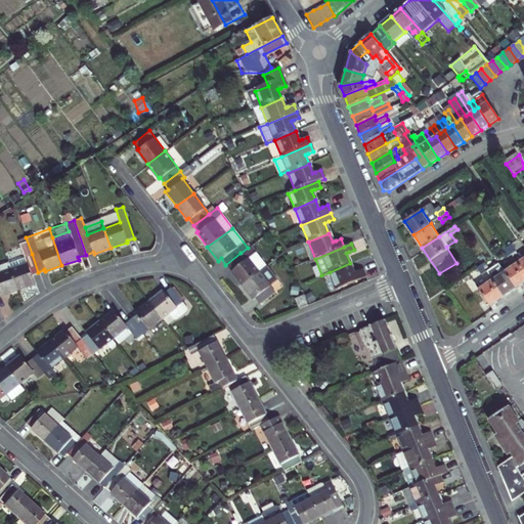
[(507,248),(512,255),(517,252),(512,245),(507,248)]
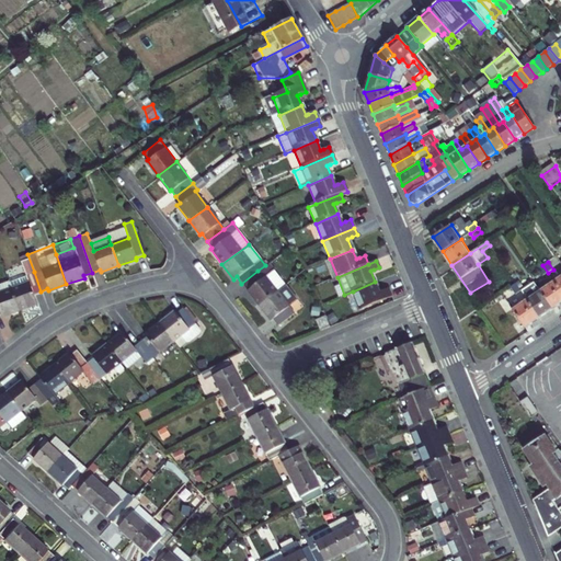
[(244,292),(255,306),(274,293),(283,286),(266,265),(265,265),(258,271),(241,284),(247,289),(244,292)]
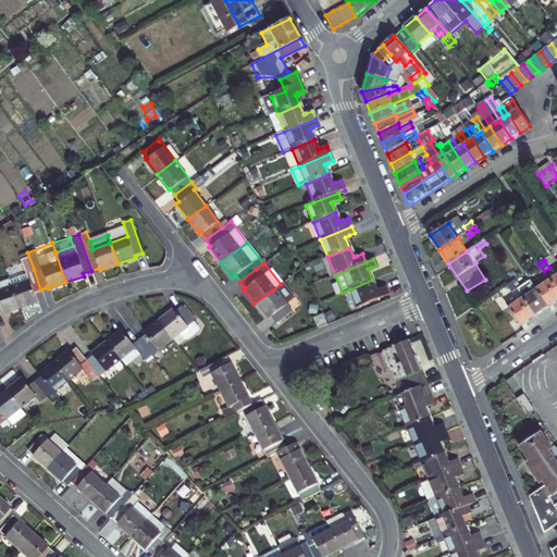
[(540,274),(544,271),(539,263),(534,267),(540,274)]
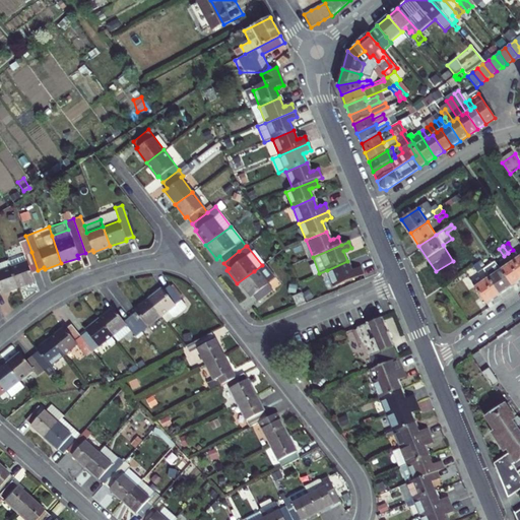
[(26,263),(11,268),(18,288),(35,283),(30,272),(38,270),(31,252),(24,254),(26,263)]
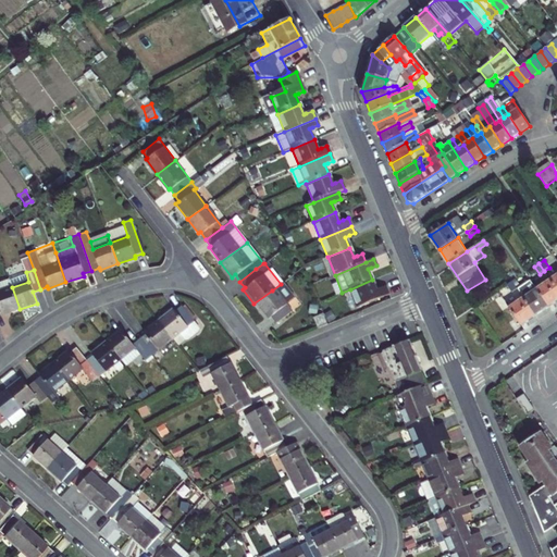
[(9,279),(12,287),(28,282),(26,272),(9,279)]
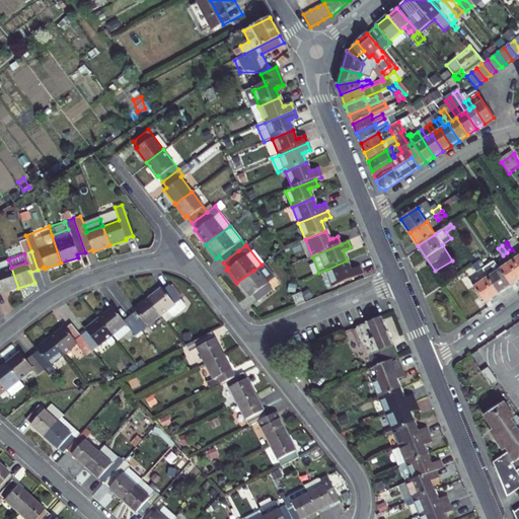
[(312,256),(307,257),(314,275),(318,273),(312,256)]
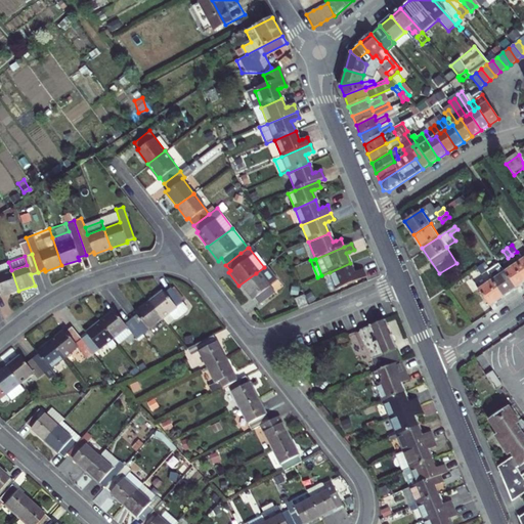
[(350,263),(330,272),(335,287),(364,274),(361,268),(356,270),(354,271),(350,263)]
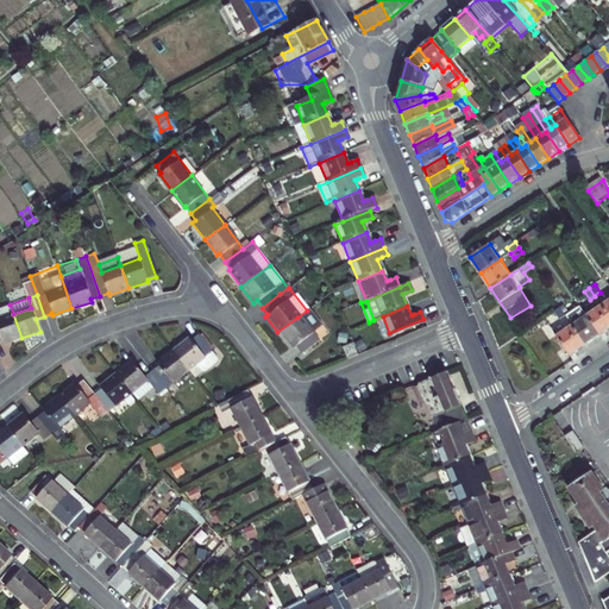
[(560,309),(565,318),(571,314),(565,306),(560,309)]
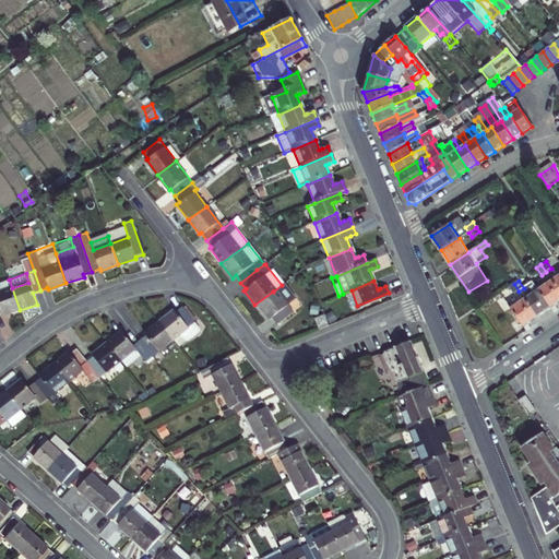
[(550,308),(558,301),(558,290),(551,281),(538,290),(550,308)]
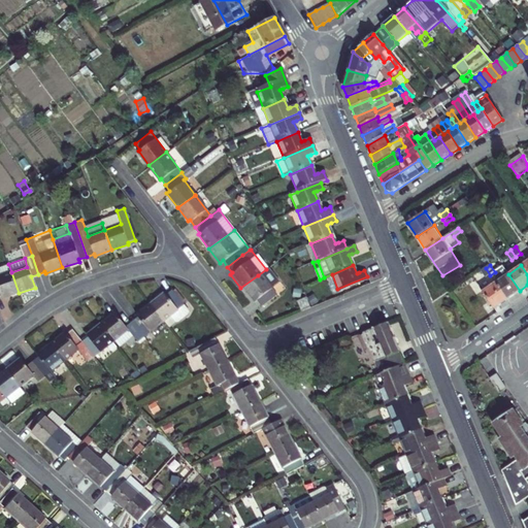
[(507,300),(520,291),(508,274),(503,267),(495,272),(500,281),(496,284),(507,300)]
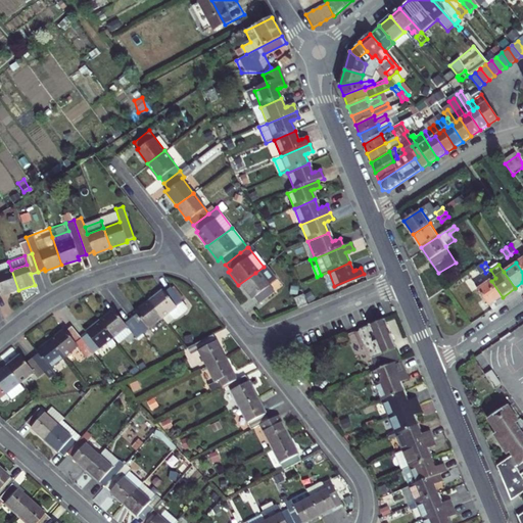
[(485,273),(481,266),(477,269),(481,276),(485,273)]
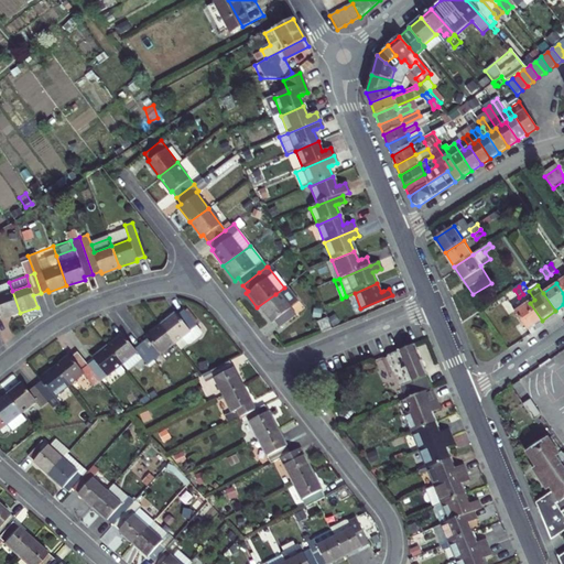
[(284,288),(275,294),(257,307),(269,323),(271,322),(275,328),(292,316),(278,296),(285,290),(284,288)]
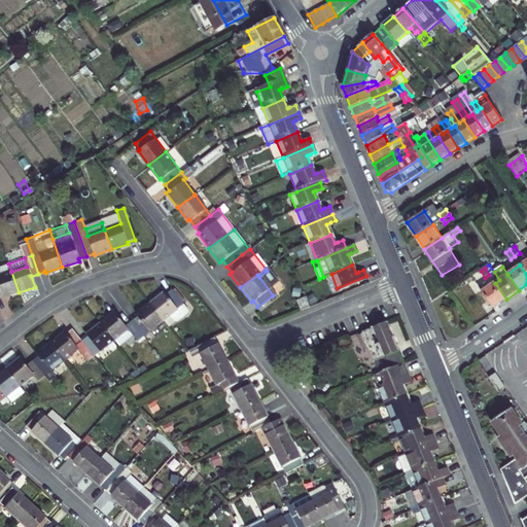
[(11,272),(0,275),(0,295),(0,296),(1,299),(19,292),(11,272)]
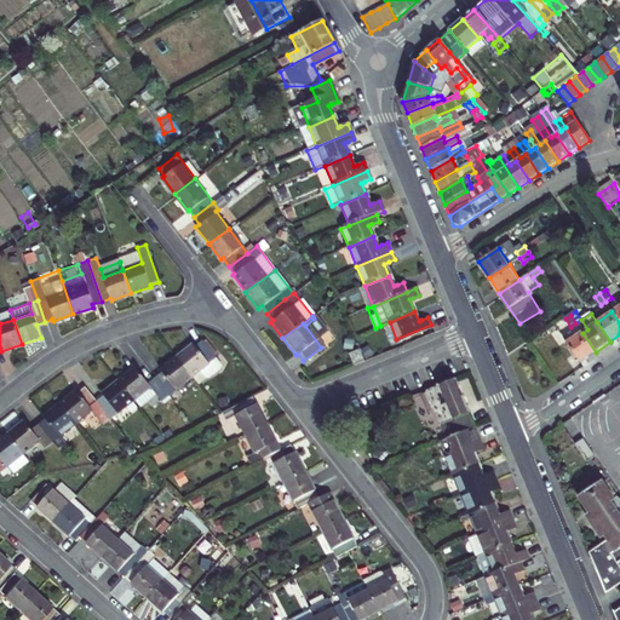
[(596,352),(583,333),(567,343),(580,362),(596,352)]
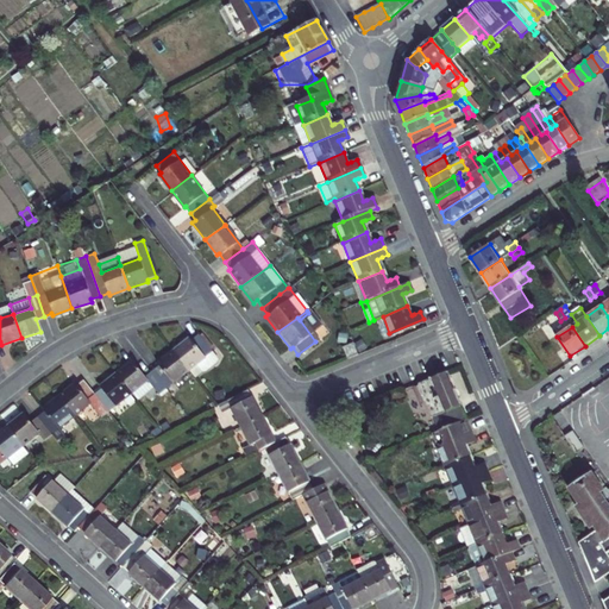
[(190,338),(174,351),(189,371),(213,352),(199,336),(192,340),(190,338)]
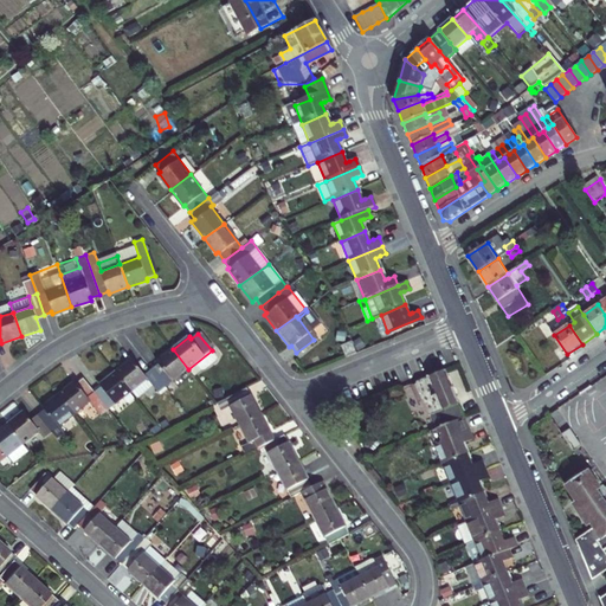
[(340,347),(345,359),(355,354),(350,342),(340,347)]
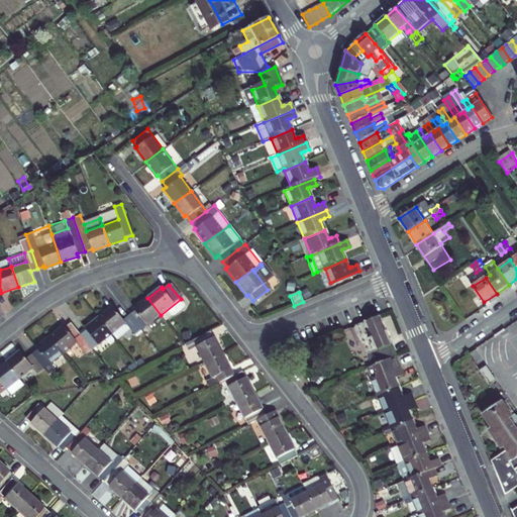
[(161,315),(147,298),(133,309),(135,311),(128,316),(140,331),(161,315)]
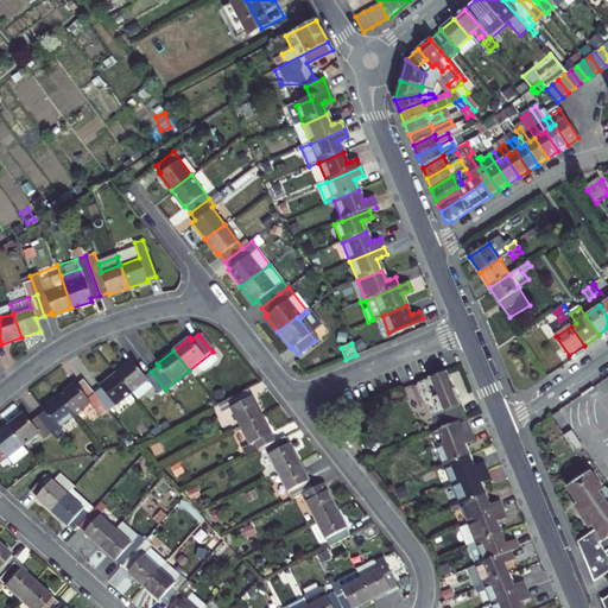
[(165,390),(151,372),(144,378),(131,361),(115,374),(131,393),(135,400),(152,388),(158,396),(165,390)]
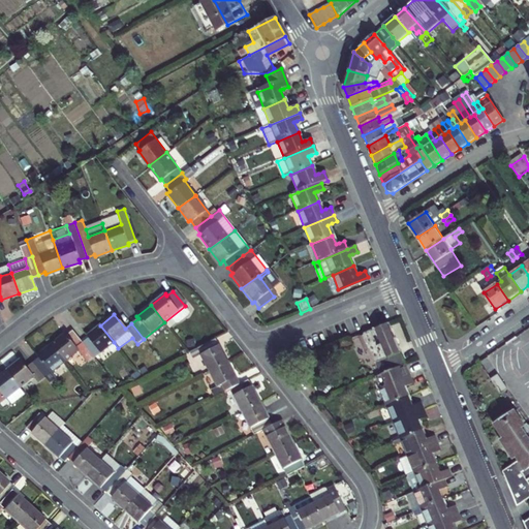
[(387,323),(363,334),(364,336),(360,337),(363,346),(367,344),(379,374),(403,364),(387,323)]
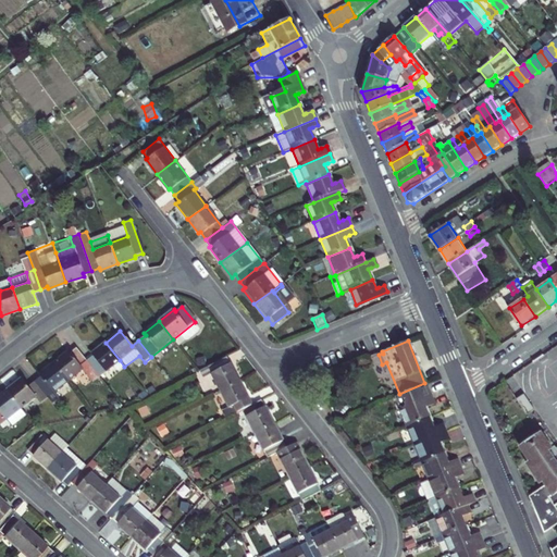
[(97,379),(120,360),(106,343),(90,354),(91,356),(85,361),(97,379)]
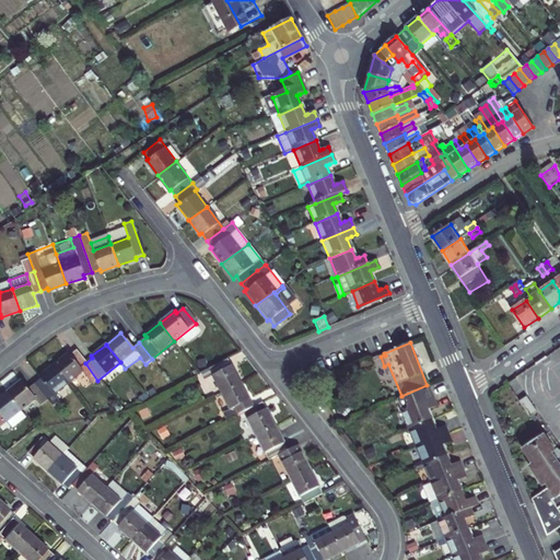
[(53,366),(67,385),(81,373),(91,385),(97,381),(85,363),(76,351),(68,357),(67,356),(53,366)]
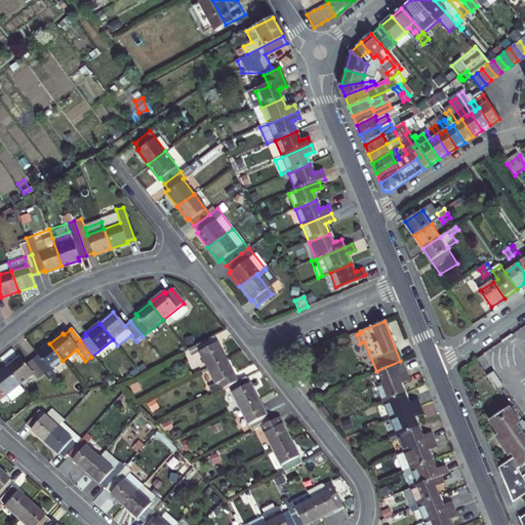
[(200,353),(208,368),(226,359),(214,336),(188,350),(192,357),(200,353)]
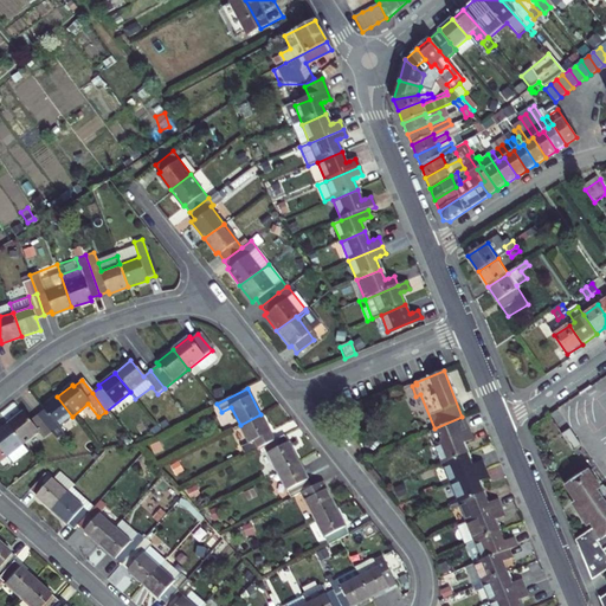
[(57,429),(72,417),(57,397),(40,410),(42,412),(36,417),(50,434),(55,442),(63,436),(57,429)]
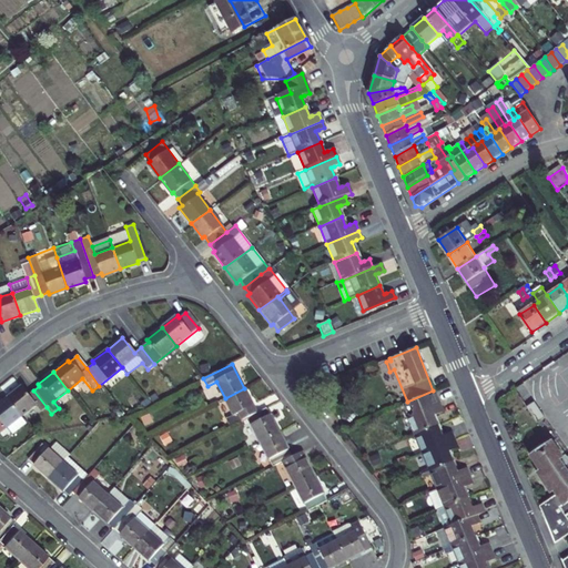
[(47,407),(33,391),(28,395),(21,387),(6,398),(20,417),(36,405),(40,412),(47,407)]
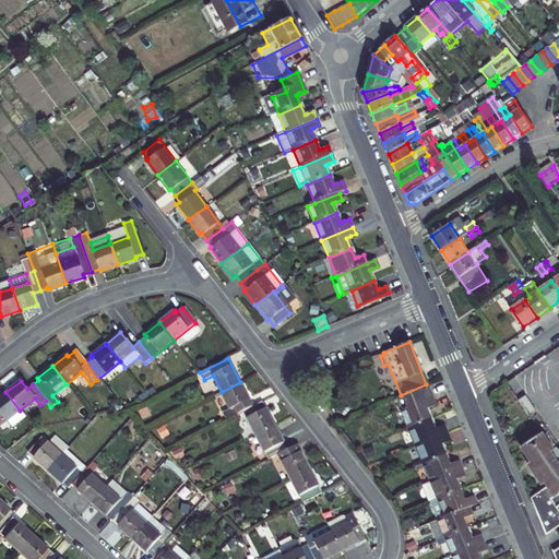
[(245,412),(253,407),(240,382),(222,392),(229,409),(225,412),(228,419),(245,412)]
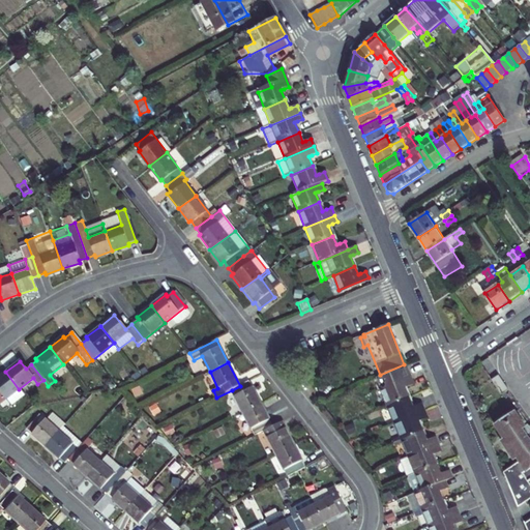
[(376,377),(387,405),(409,396),(405,386),(408,385),(412,384),(404,364),(376,377)]
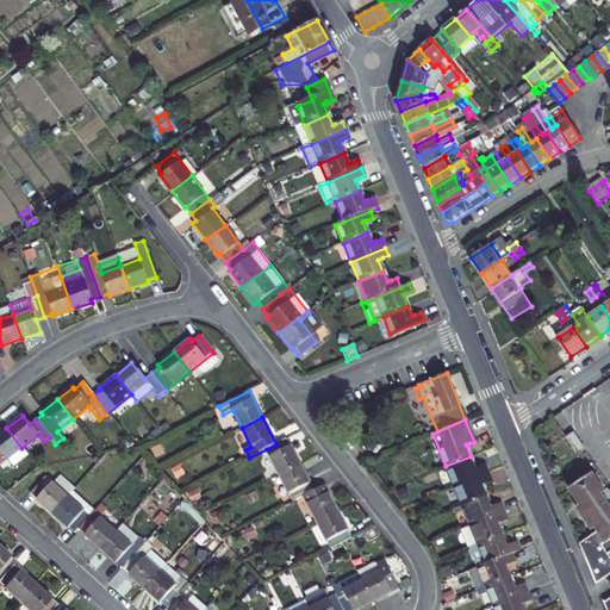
[(22,448),(6,428),(0,433),(0,465),(6,461),(12,468),(27,455),(22,448)]
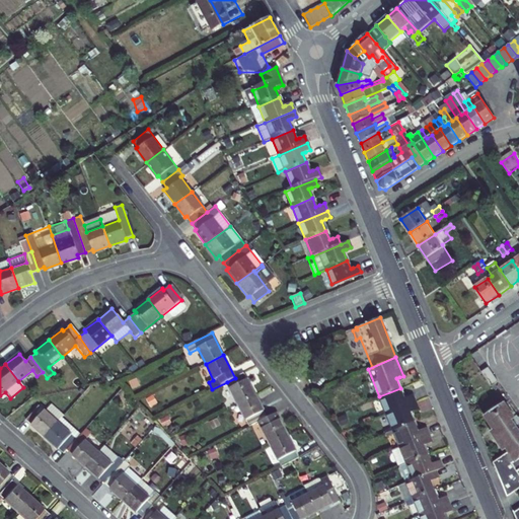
[(488,367),(482,371),(492,386),(498,382),(488,367)]
